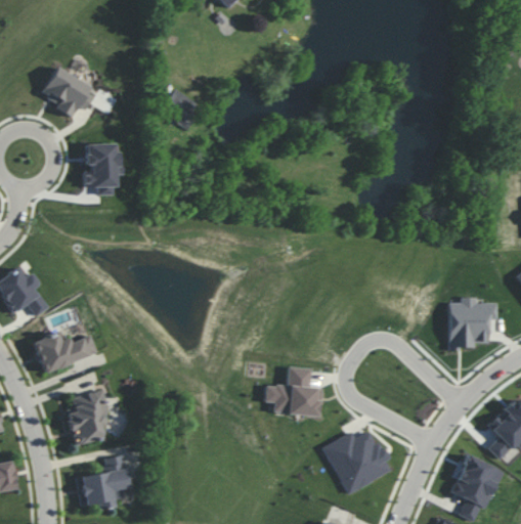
[(91,86),(57,67),(42,93),(59,103),(56,107),(73,117),(79,105),(86,110),(94,95),(88,92),(91,86)]
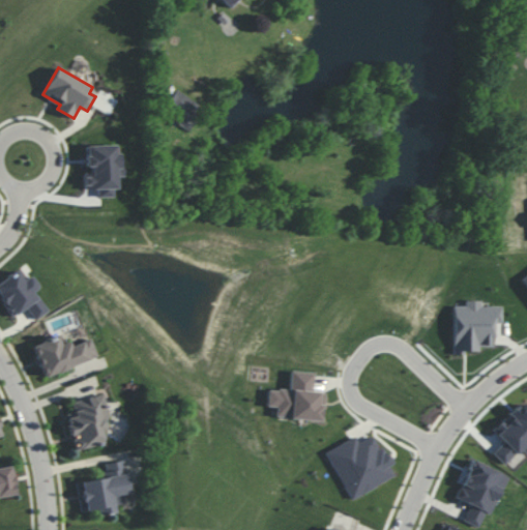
[(191,127),(204,106),(178,89),(165,111),(191,127)]
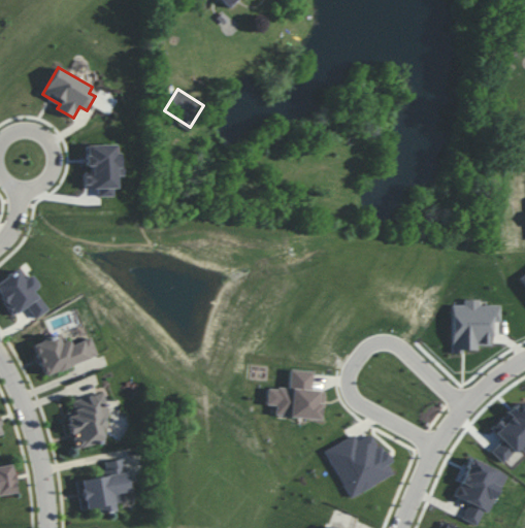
[(86,188),(99,188),(99,196),(117,196),(117,175),(122,175),(122,144),(89,144),(89,171),(86,171),(86,188)]
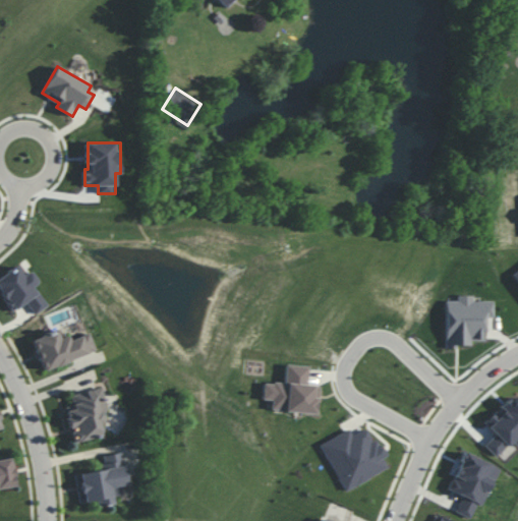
[(49,305),(35,286),(40,282),(33,271),(25,276),(18,266),(0,278),(0,291),(14,311),(27,302),(37,314),(49,305)]
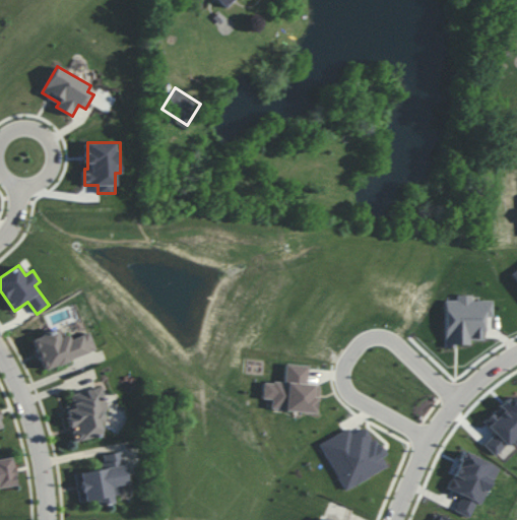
[(486,338),(485,316),(493,316),(493,301),(472,302),(471,295),(458,295),(458,301),(447,301),(447,345),(470,344),(470,338),(486,338)]
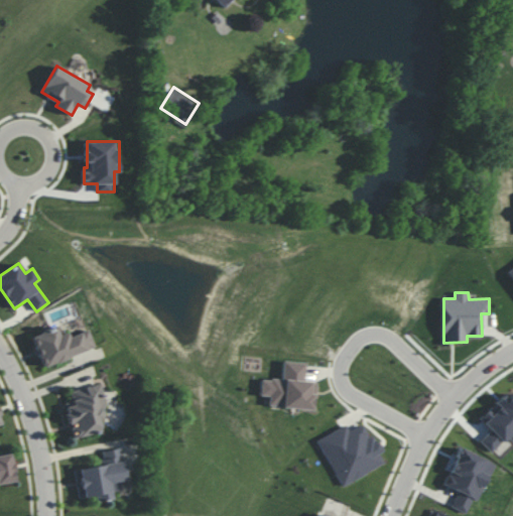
[(33,335),(43,366),(97,349),(90,330),(71,336),(70,332),(60,335),(57,327),(33,335)]
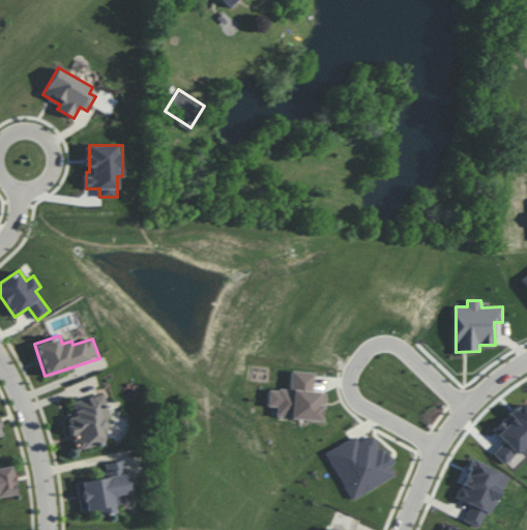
[(279,415),(323,419),(325,393),(312,392),(314,374),(293,373),(292,391),(272,390),(271,405),(280,406),(279,415)]
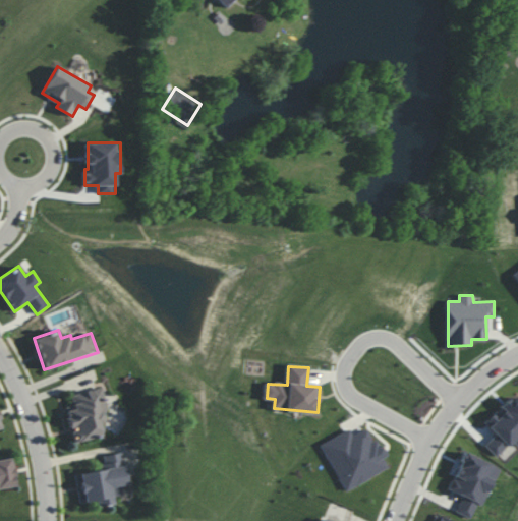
[(72,395),(74,407),(67,409),(72,427),(73,427),(76,443),(104,437),(101,422),(110,420),(103,388),(72,395)]
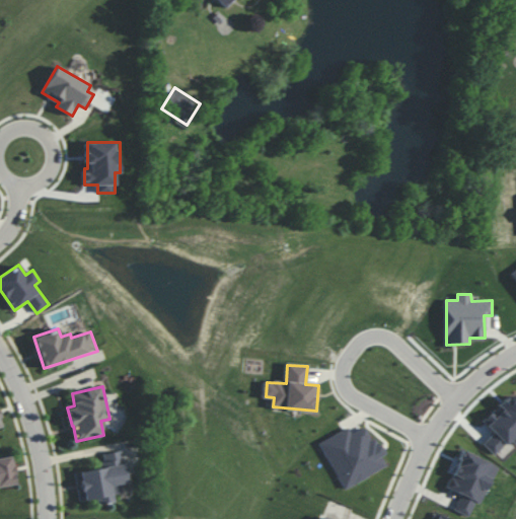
[(349,428),(320,442),(345,489),(387,466),(382,455),(386,453),(377,437),(372,440),(366,427),(352,434),(349,428)]
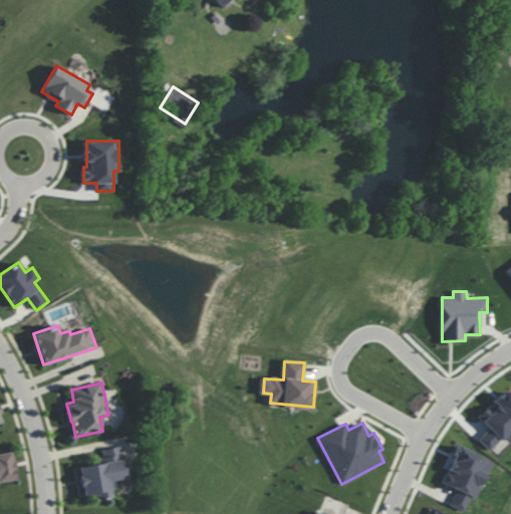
[(75,468),(80,496),(96,493),(97,500),(113,497),(112,490),(122,488),(120,479),(128,478),(122,446),(101,450),(103,463),(75,468)]
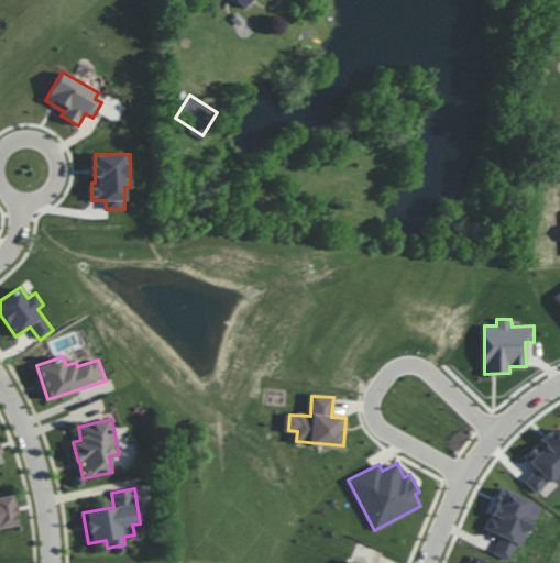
[(0,528),(19,525),(14,494),(0,496),(0,528)]
